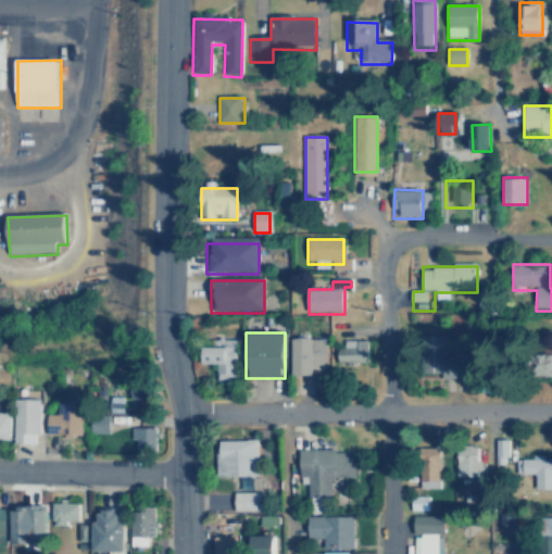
[(292,375),(327,375),(327,338),(292,338),(292,375)]
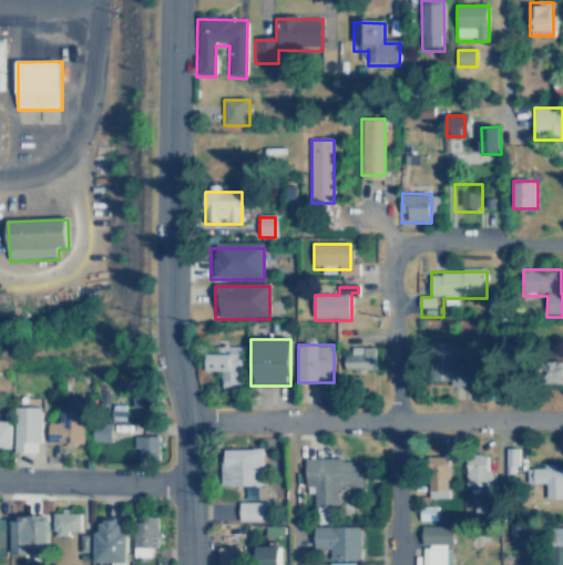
[(456,345),(433,346),(434,389),(466,388),(464,366),(457,366),(456,345)]
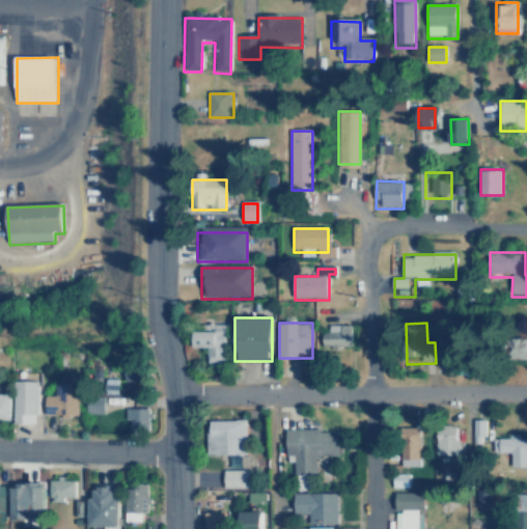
[(192,349),(209,349),(209,364),(227,364),(226,325),(192,326),(192,349)]
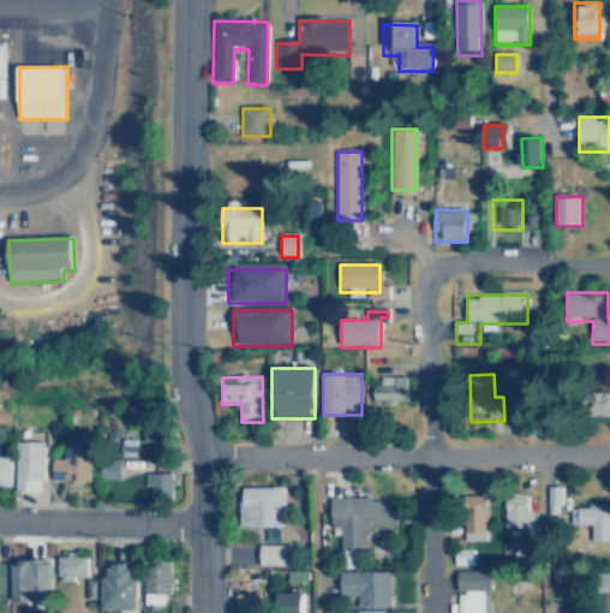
[(408,379),(375,379),(375,404),(408,404),(408,379)]
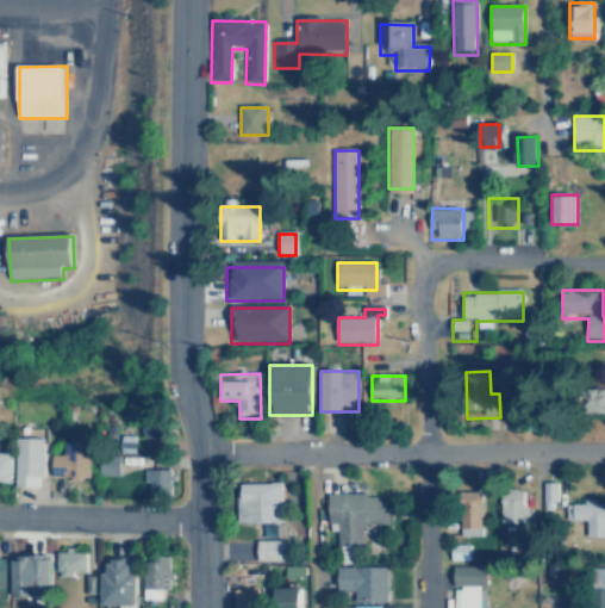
[(604,389),(587,389),(587,415),(604,415),(604,389)]
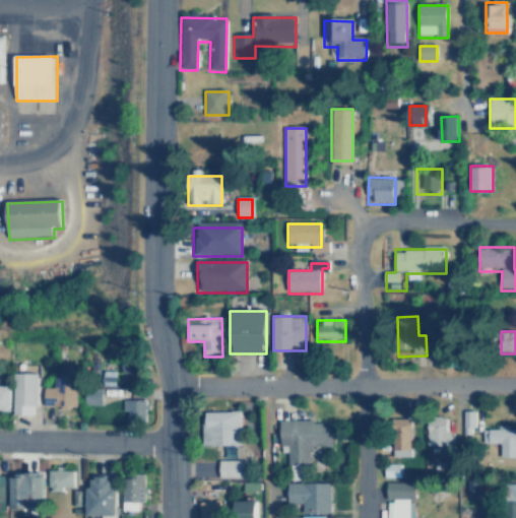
[(36,415),(16,415),(17,375),(41,375),(40,406),(37,406),(36,415)]
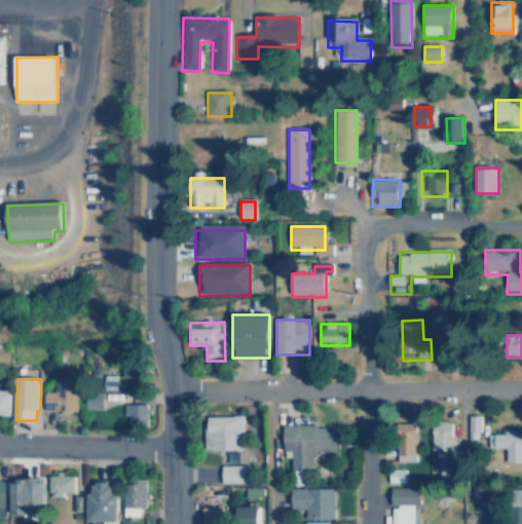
[(47,412),(80,412),(80,383),(59,382),(59,394),(47,393),(47,412)]
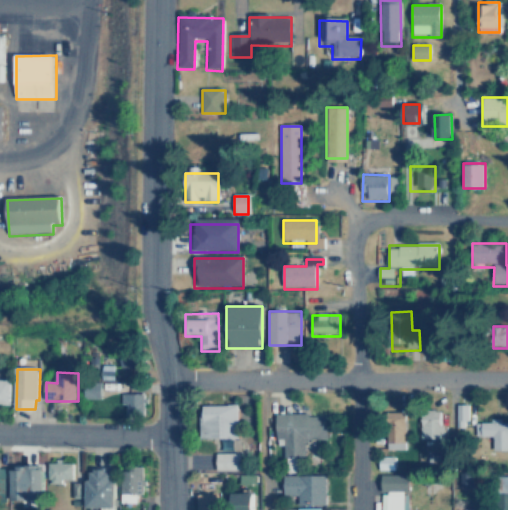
[(0,406),(11,407),(12,381),(0,380),(0,406)]
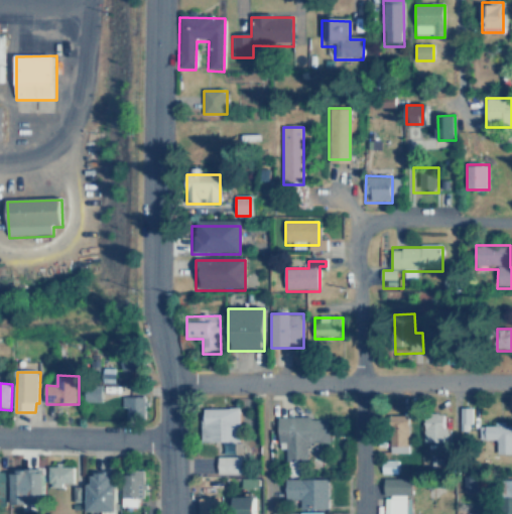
[(130,420),(148,420),(148,398),(126,397),(126,409),(130,409),(130,420)]
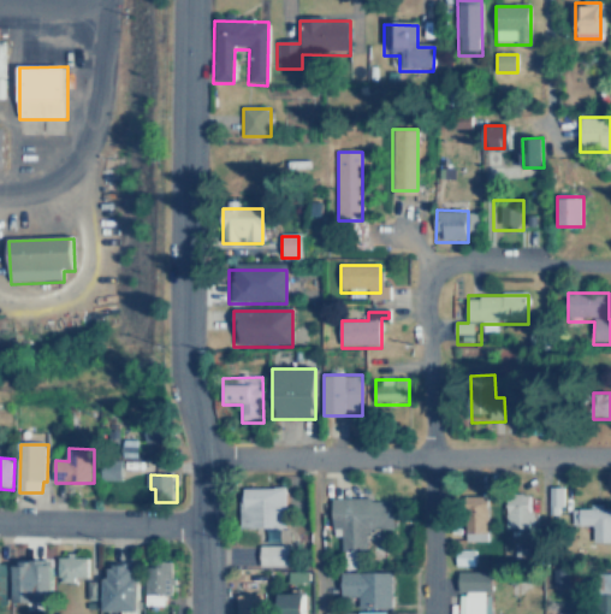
[(286,488),(243,488),(243,529),(286,529),(286,488)]
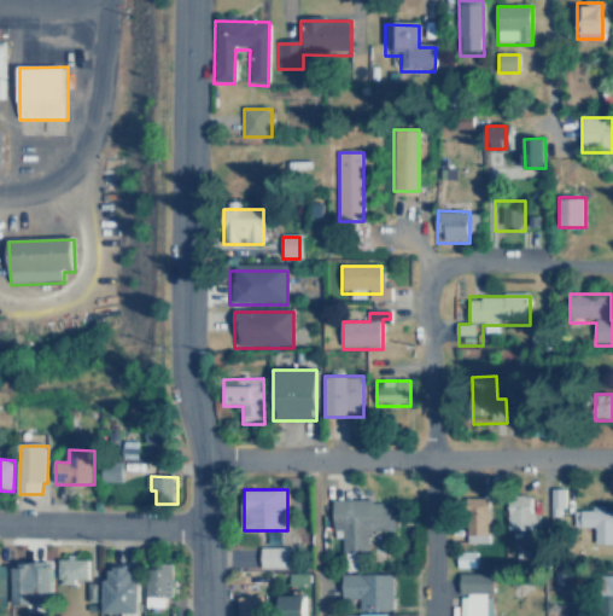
[(554,517),(567,517),(568,489),(555,489),(554,517)]
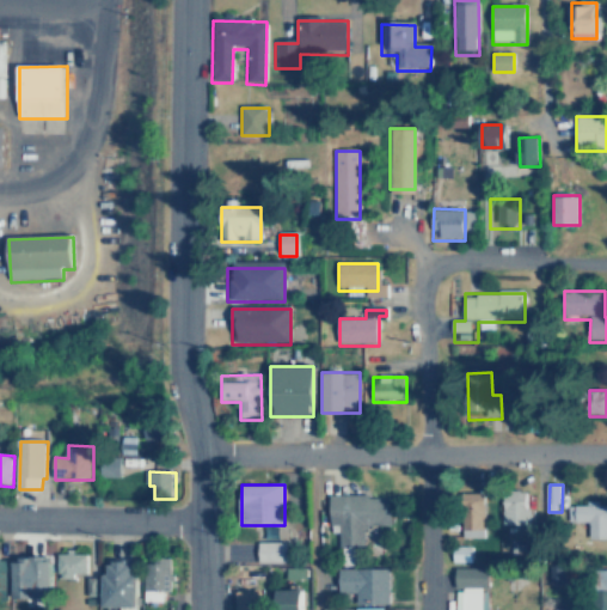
[(531,528),(531,493),(504,493),(504,528),(531,528)]
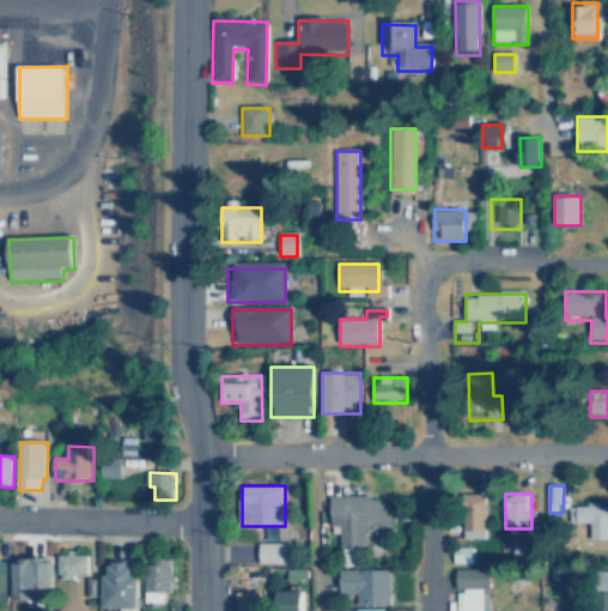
[(393,527),(393,496),(332,497),(332,549),(365,549),(365,527),(393,527)]
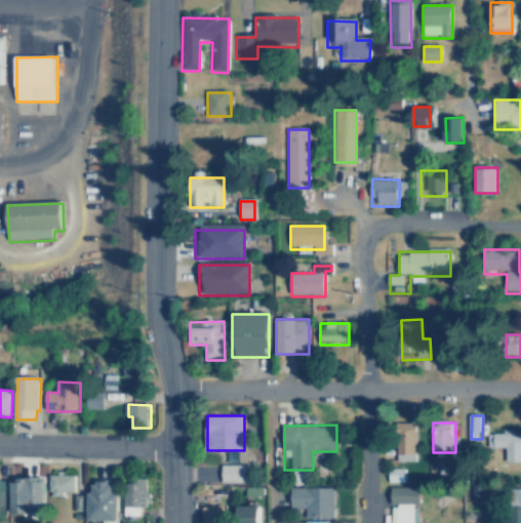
[(398,425),(398,461),(417,461),(417,426),(398,425)]
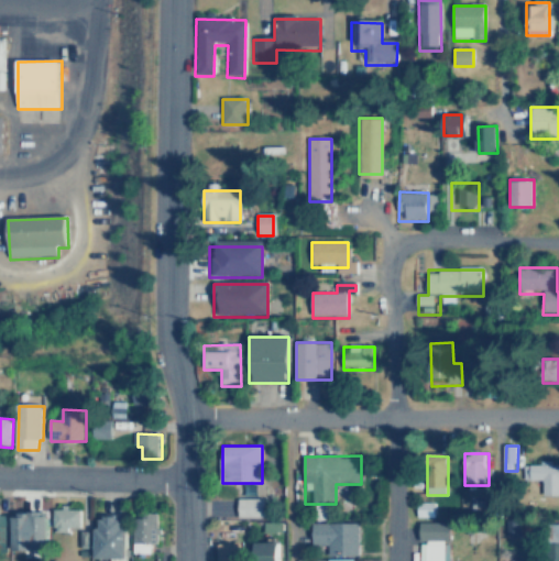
[(558,465),(527,465),(527,483),(544,483),(544,498),(558,498),(558,465)]
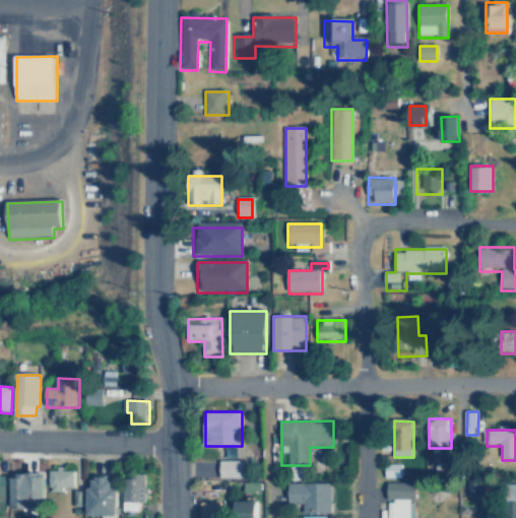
[(244,477),(244,460),(219,460),(219,477),(244,477)]
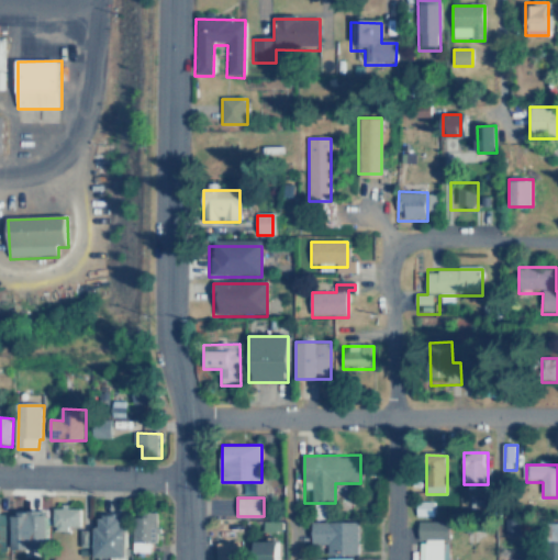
[(436,517),(437,502),(421,502),(421,517),(436,517)]
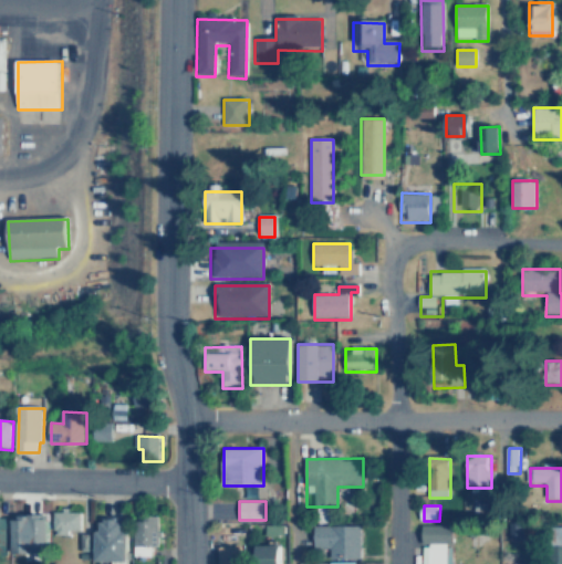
[(58,511),(58,535),(71,536),(71,533),(84,533),(84,514),(72,513),(72,512),(58,511)]
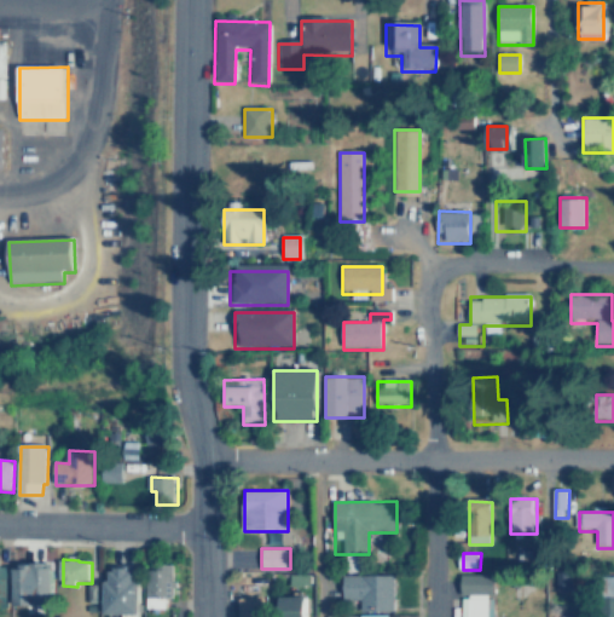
[(173,564),(150,564),(150,610),(173,610),(173,564)]
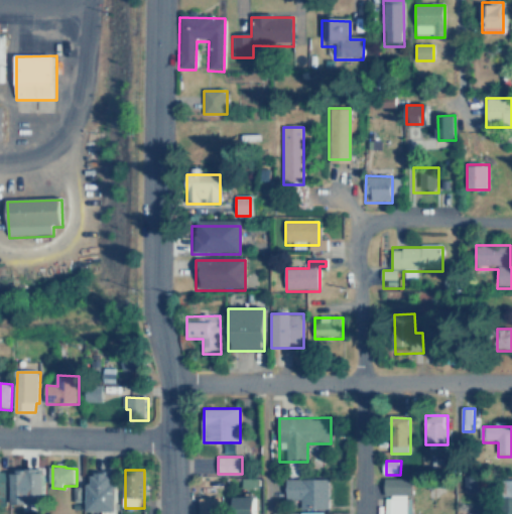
[(47,472),(15,471),(14,505),(46,506),(47,472)]
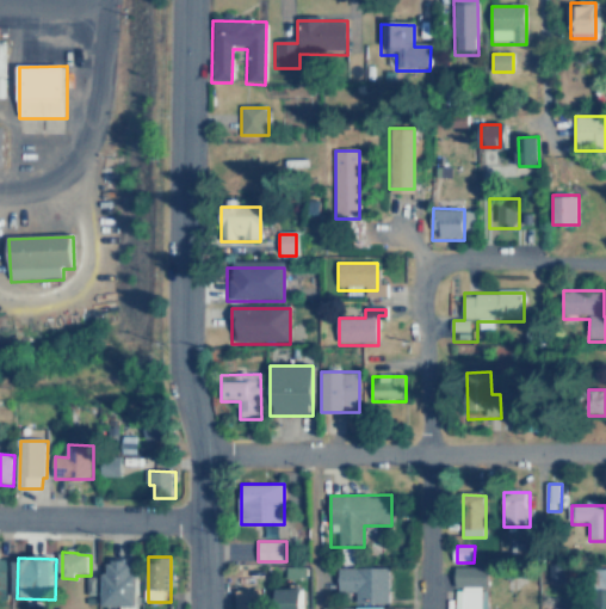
[(0,600),(10,601),(10,560),(0,560),(0,600)]
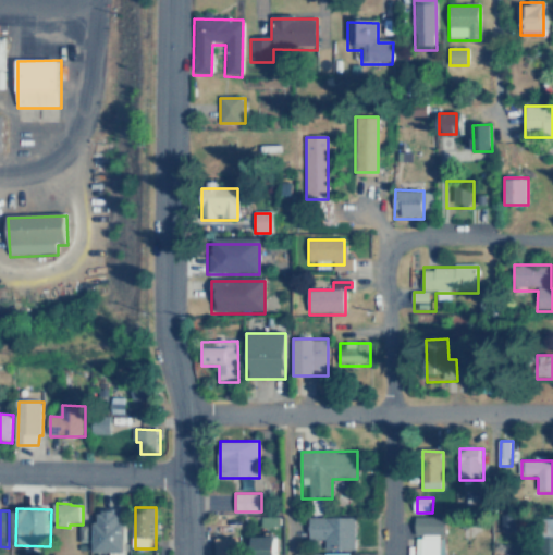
[(128,554),(128,525),(124,525),(124,513),(102,512),(101,523),(97,523),(97,554),(128,554)]
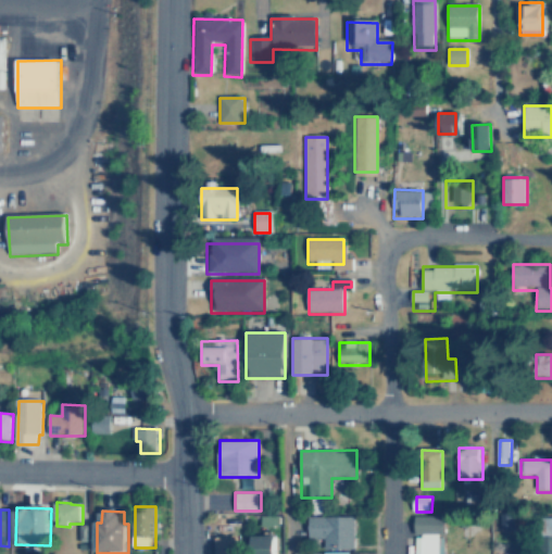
[(354,517),(308,517),(308,539),(324,539),(324,550),(354,550),(354,517)]
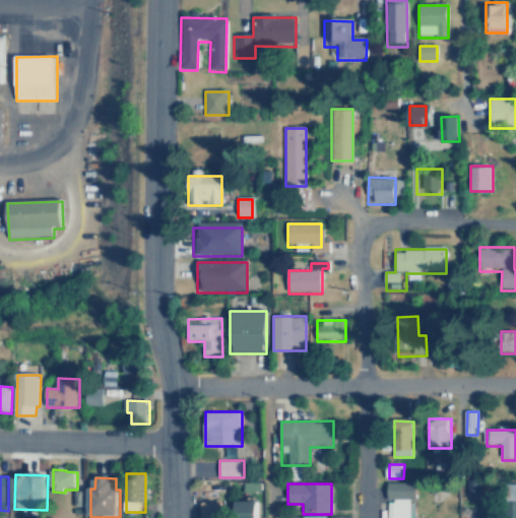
[(416,483),(388,483),(388,517),(415,517),(415,501),(416,501),(416,483)]
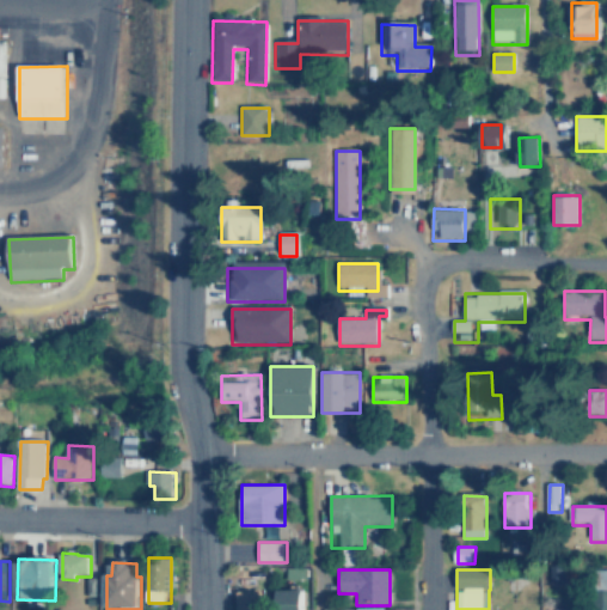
[(606,572),(595,572),(595,609),(606,609),(606,572)]
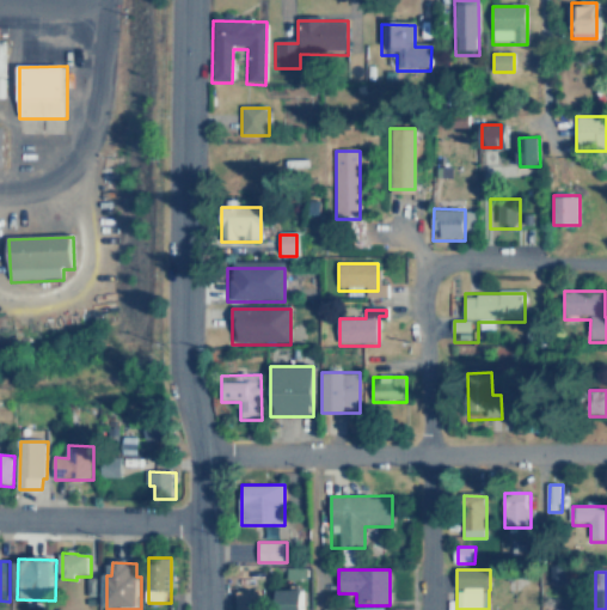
[(302,609),(302,591),(279,591),(277,609),(302,609)]
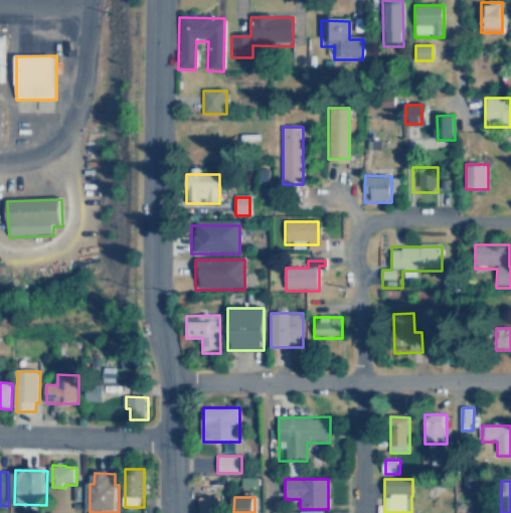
[(220,512),(220,498),(200,498),(200,512),(220,512)]
